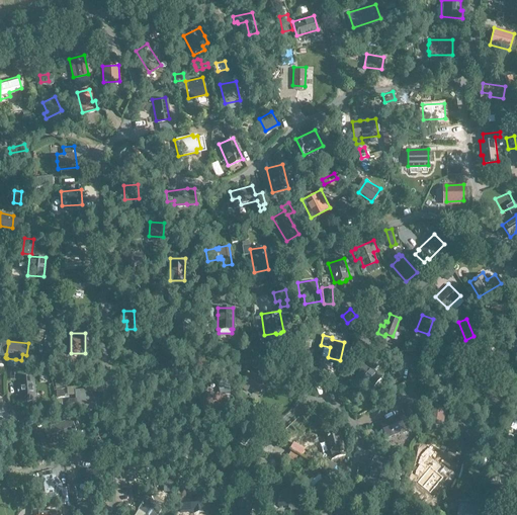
[(354,376),(370,389),(381,375),(365,362),(354,376)]
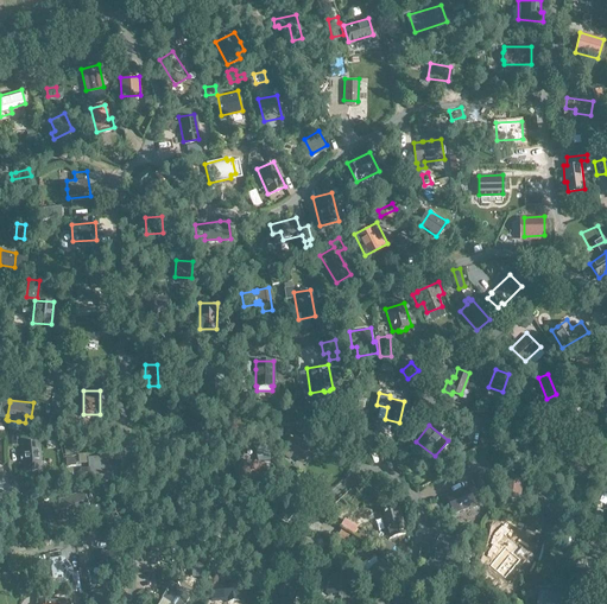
[(456,436),(462,446),(470,442),(463,431),(456,436)]
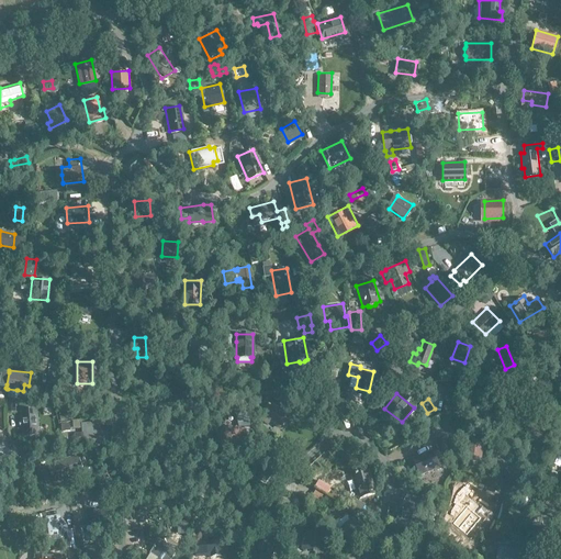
[(287,416),(275,406),(270,402),(258,415),(266,423),(269,418),(275,423),(276,422),(279,425),(287,416)]
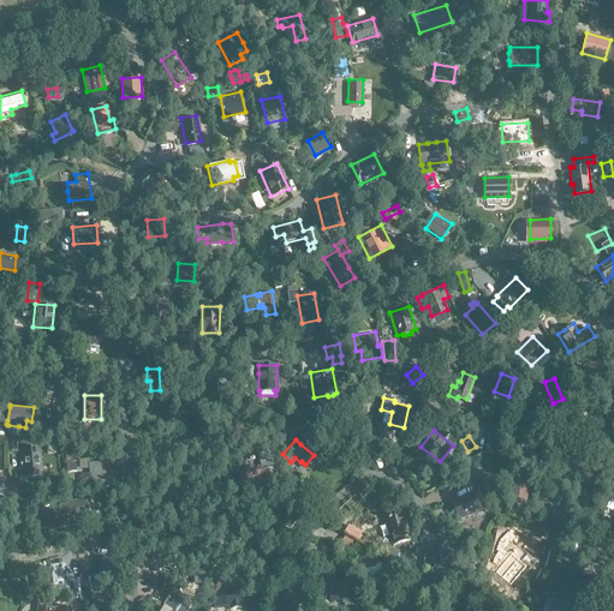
[(42,474),(41,444),(21,445),(22,459),(19,459),(21,463),(23,463),(23,475),(42,474)]
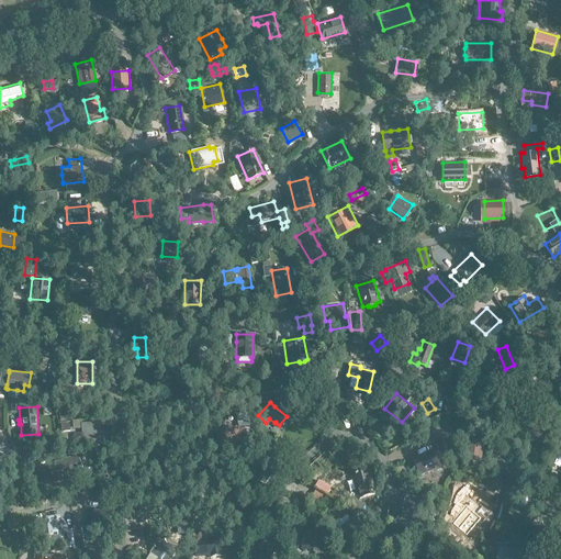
[(251,423),(249,412),(243,414),(245,425),(251,423)]
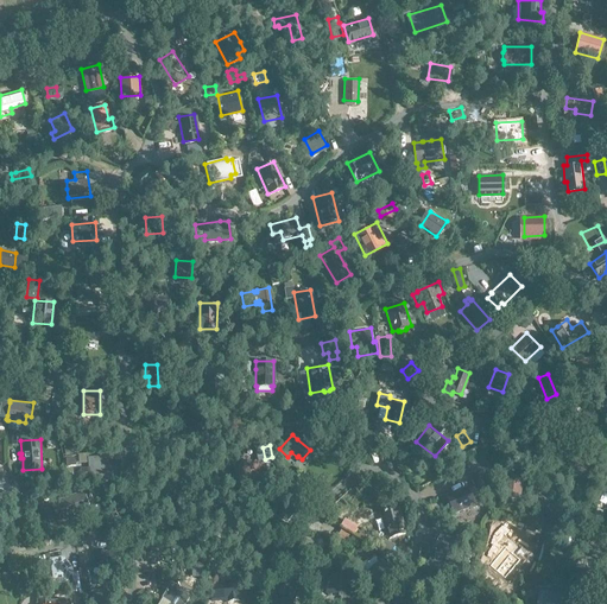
[(88,465),(80,466),(81,479),(89,479),(107,478),(106,455),(87,456),(88,461),(88,465)]
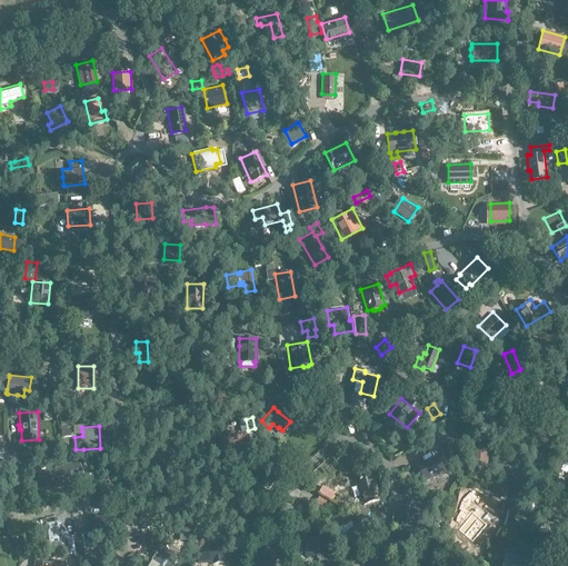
[(551,442),(541,426),(531,433),(537,442),(540,439),(544,446),(551,442)]
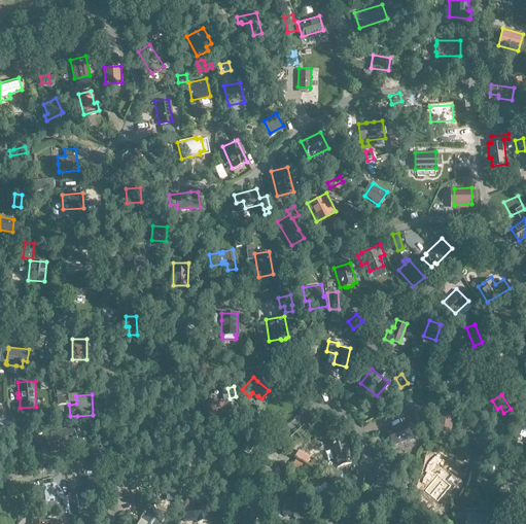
[(225,405),(204,405),(204,421),(225,421),(225,405)]
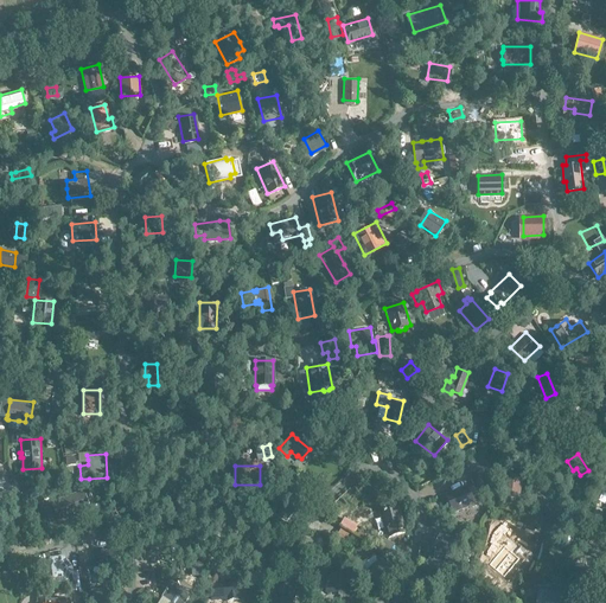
[(482,480),(479,474),(470,478),(472,483),(466,486),(465,483),(445,492),(452,512),(472,504),(472,505),(478,502),(477,500),(482,499),(480,494),(478,495),(476,492),(485,488),(482,479),(482,480)]
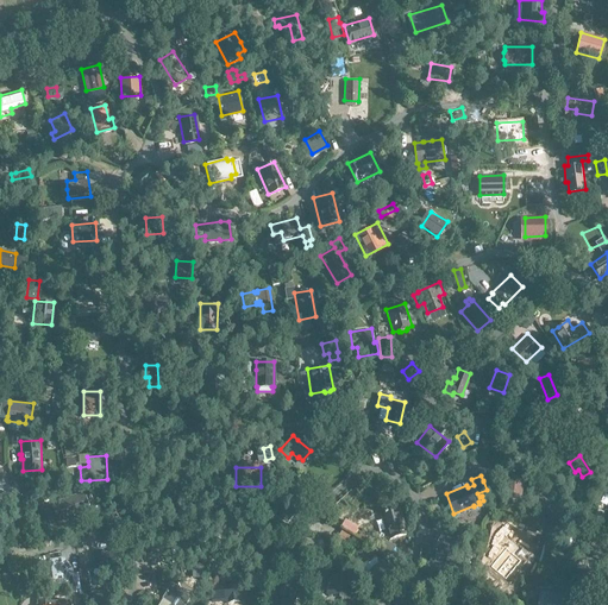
[(507,476),(505,496),(520,498),(522,478),(507,476)]
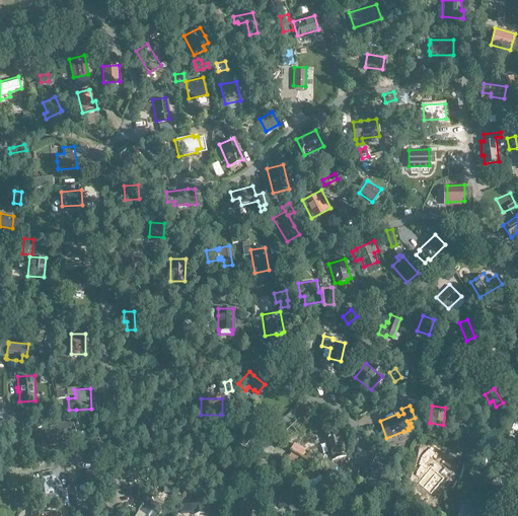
[(182,420),(189,417),(185,409),(178,412),(182,420)]
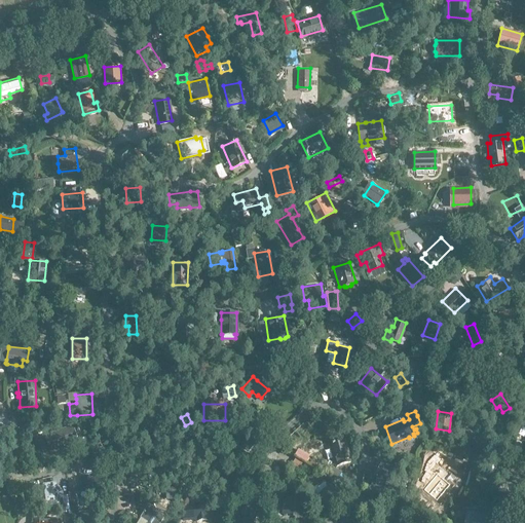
[(328,444),(334,465),(351,460),(345,439),(328,444)]
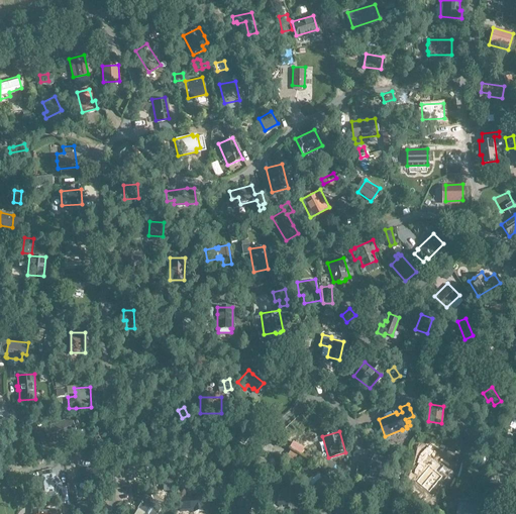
[(459,442),(462,433),(456,431),(453,440),(459,442)]
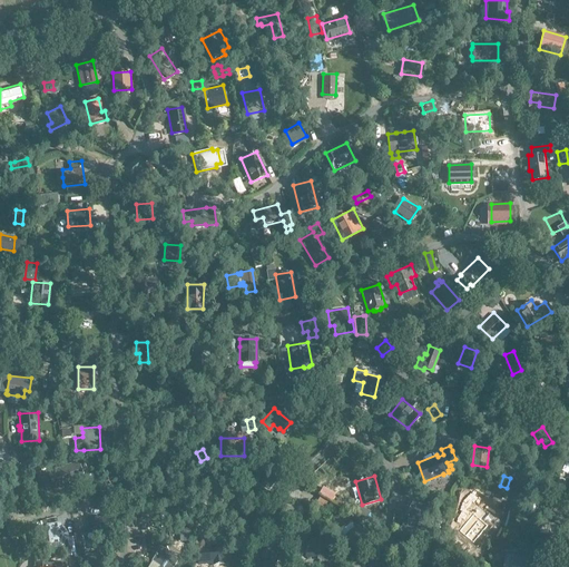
[(322,508),(326,500),(319,496),(314,504),(322,508)]
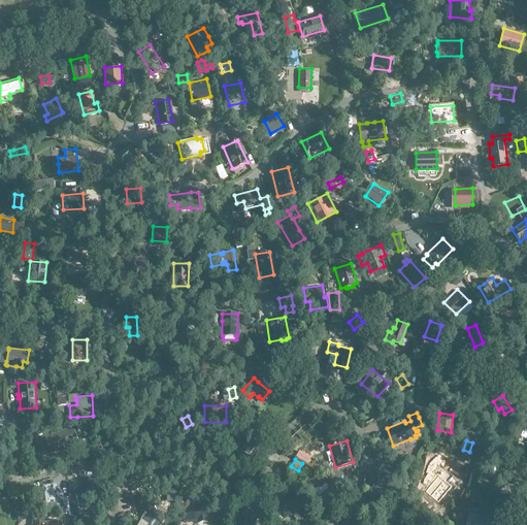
[(337,482),(342,471),(330,465),(325,474),(337,482)]
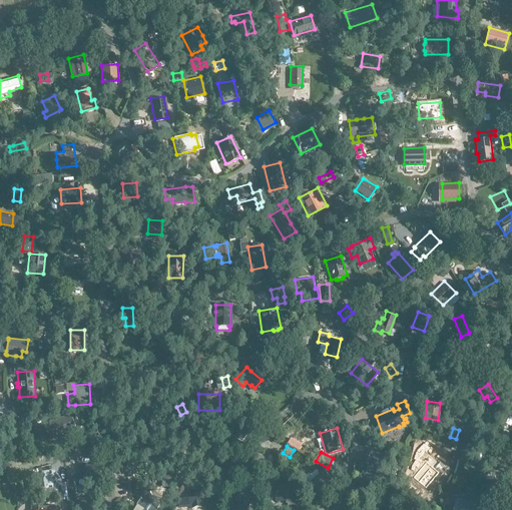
[(423,487),(437,472),(429,465),(434,460),(426,453),(421,459),(425,461),(412,476),(423,487)]
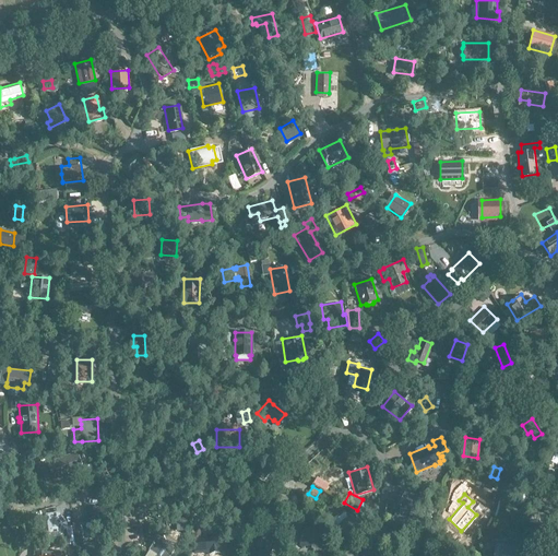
[(534,498),(531,516),(547,520),(549,511),(553,511),(554,503),(551,503),(534,498)]
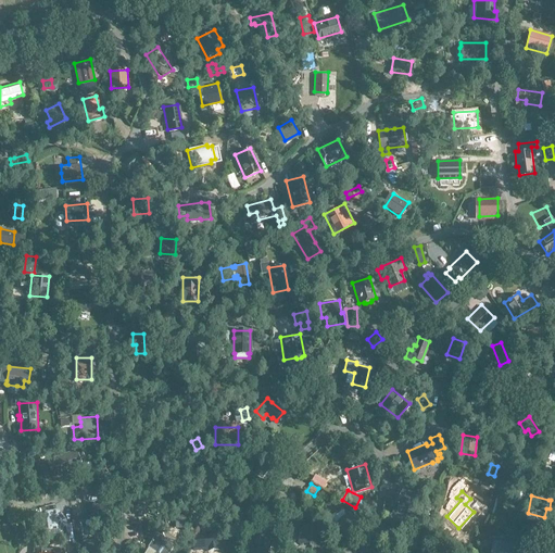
[(61,531),(66,519),(59,508),(45,510),(43,514),(39,514),(41,531),(46,530),(48,533),(61,531)]
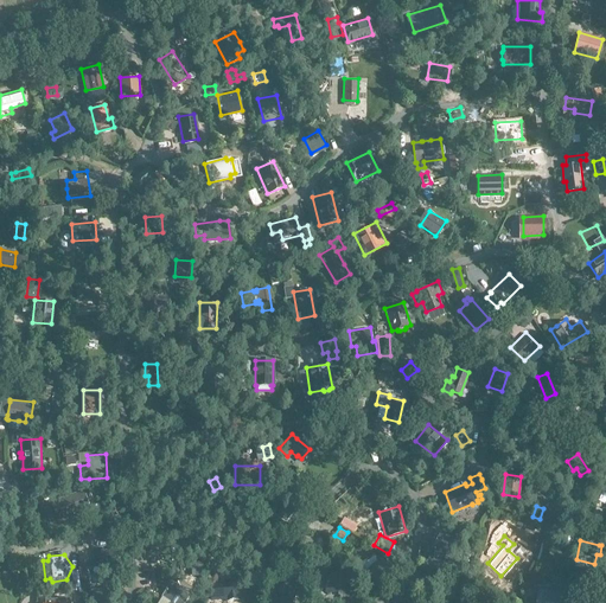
[(363,571),(376,587),(394,571),(381,556),(363,571)]
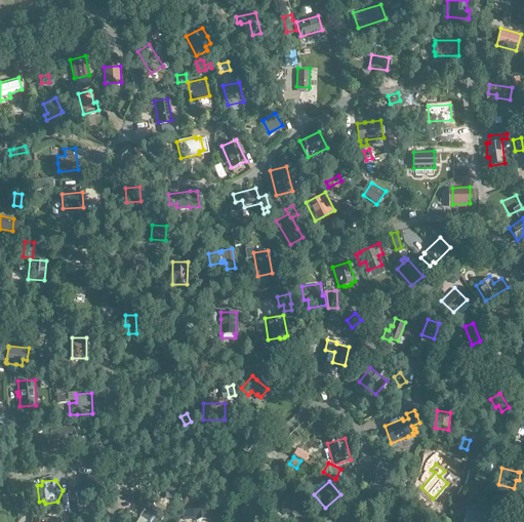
[(282,493),(281,512),(301,513),(303,494),(282,493)]
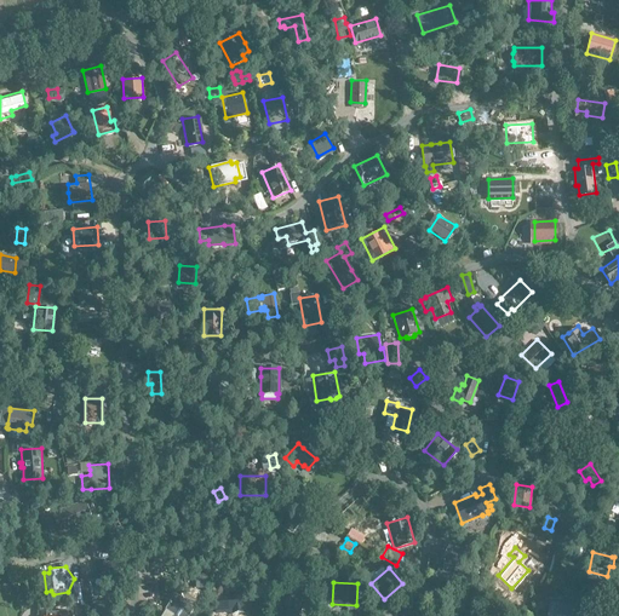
[(176,594),(166,608),(173,612),(172,615),(185,615),(187,615),(194,605),(194,604),(193,603),(195,598),(183,591),(179,597),(176,594)]
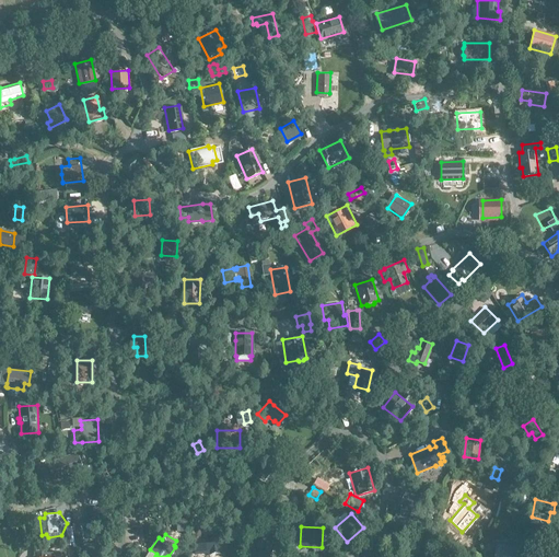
[(207,538),(193,540),(194,553),(208,550),(208,553),(221,552),(219,534),(206,536),(207,538)]
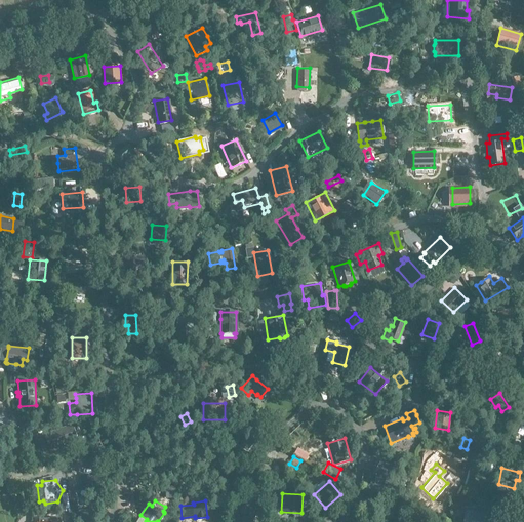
[(61,521),(61,517),(69,517),(69,509),(57,510),(58,516),(36,517),(36,521),(61,521)]
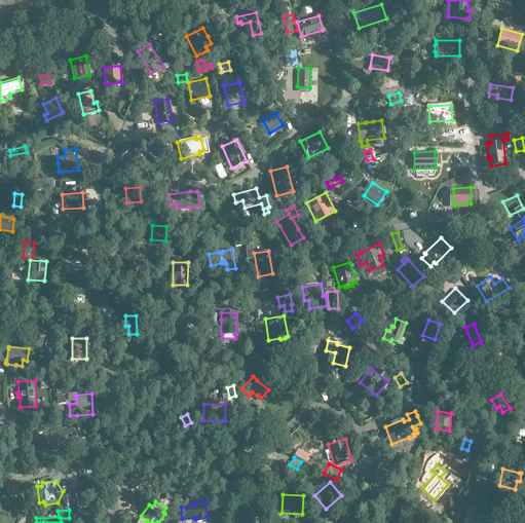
[(483,522),(485,514),(466,511),(463,522),(483,522)]
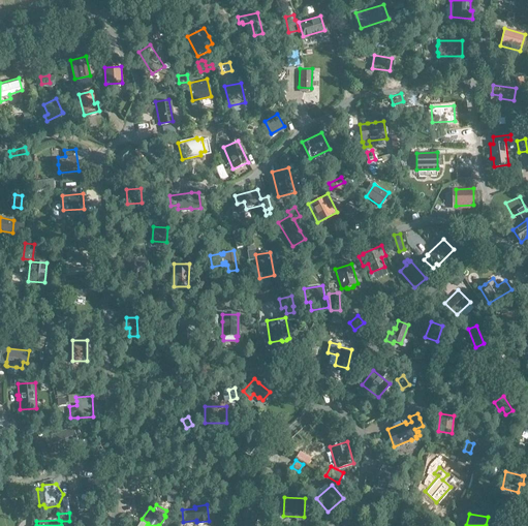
[(100,525),(99,516),(81,517),(81,525),(100,525)]
